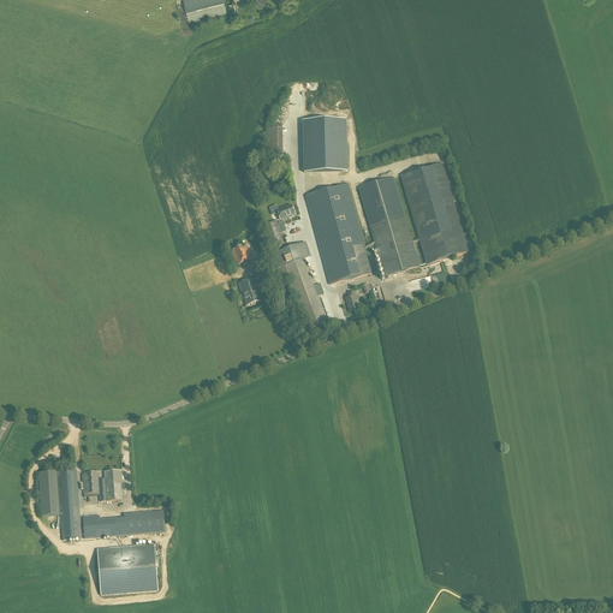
[(182,0),(186,19),(197,17),(225,11),(221,0),(182,0)]
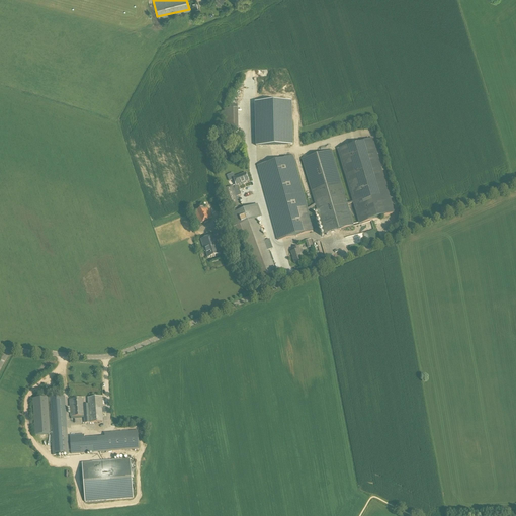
[(254,144),(264,144),(284,143),(283,100),(276,100),(267,100),(263,100),(253,100),(254,144)]
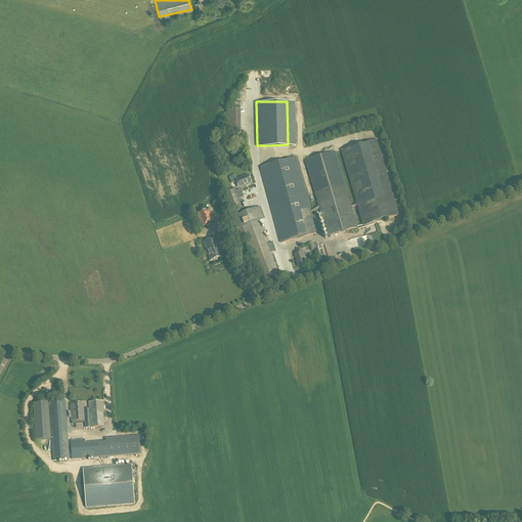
[(225,129),(240,128),(238,107),(224,107),(225,129)]
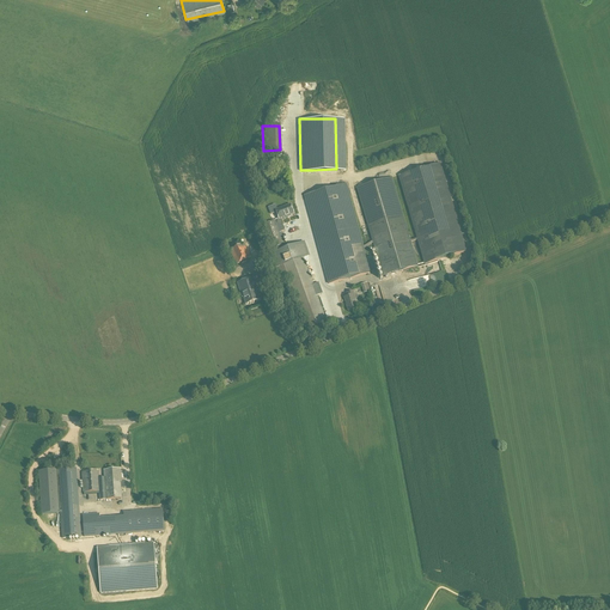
[(464,249),(438,162),(396,174),(415,237),(408,238),(389,175),(354,185),(380,274),(415,263),(408,239),(415,238),(422,262),(464,249)]
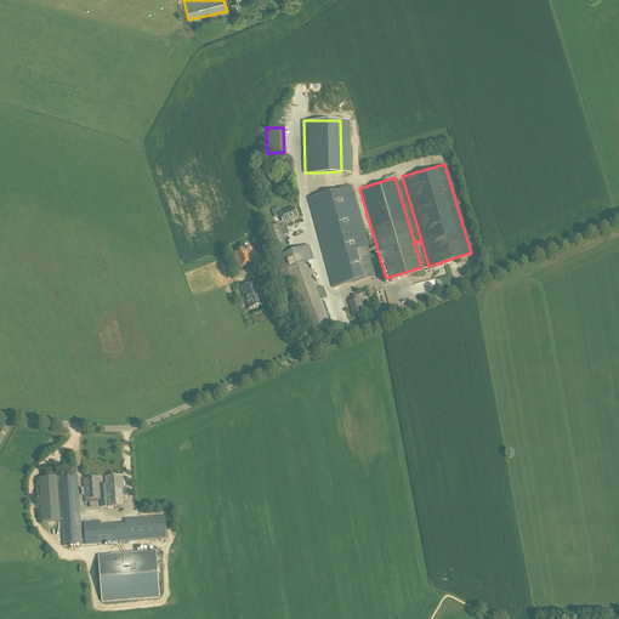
[(330,287),(333,287),(374,274),(350,183),(306,196),(330,287)]
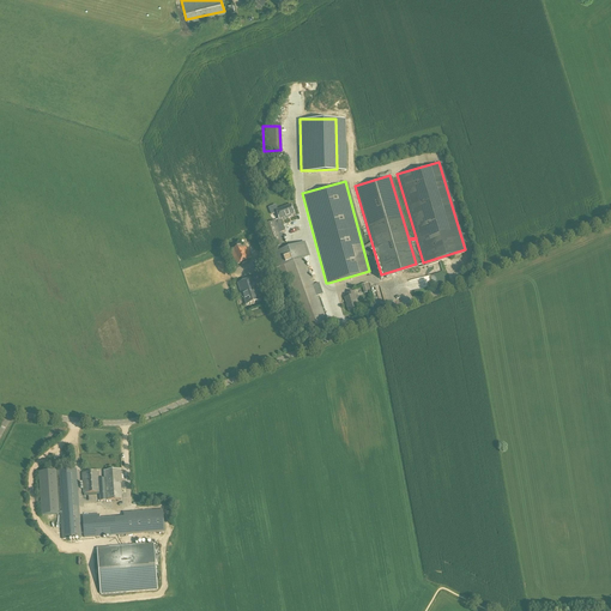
[(283,217),(289,215),(289,213),(292,212),(289,203),(273,209),(277,217),(259,223),(268,247),(283,242),(278,230),(283,229),(279,217),(282,216),(283,217)]
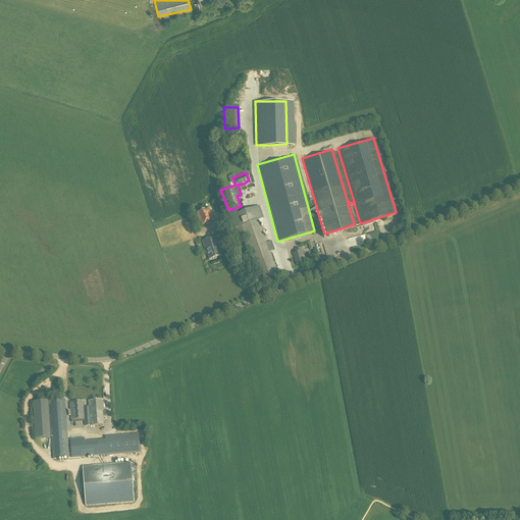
[(265,241),(257,217),(262,215),(258,204),(229,214),(237,234),(242,231),(246,244),(245,244),(246,245),(247,245),(258,278),(276,272),(268,250),(273,249),(269,239),(265,241)]
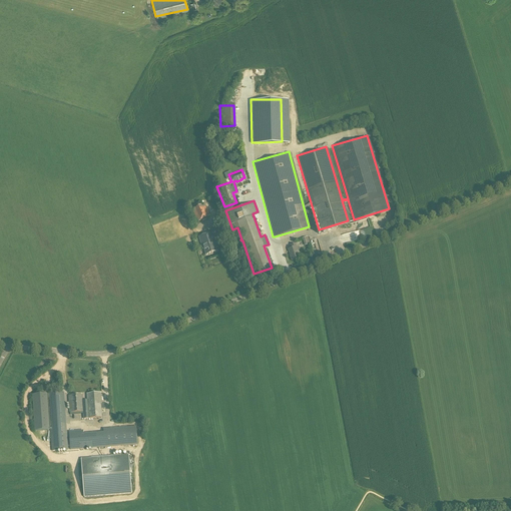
[(196,219),(208,213),(202,202),(190,208),(196,219)]
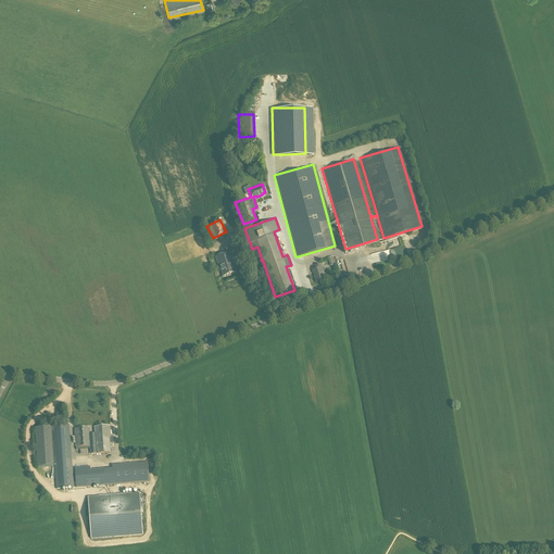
[(241,252),(239,247),(235,233),(230,234),(235,249),(237,254),(241,252)]
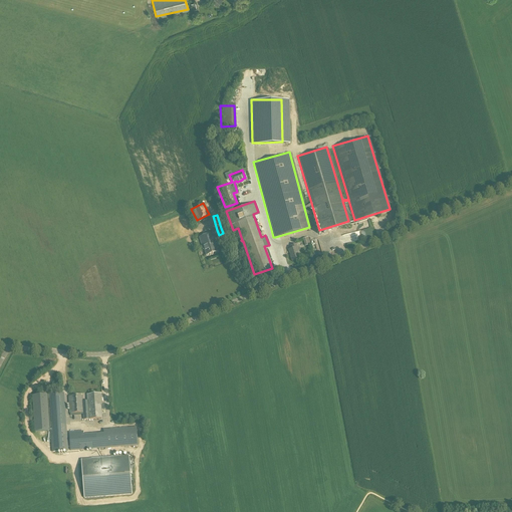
[(216,250),(212,240),(213,240),(211,231),(198,235),(201,247),(202,247),(204,253),(216,250)]
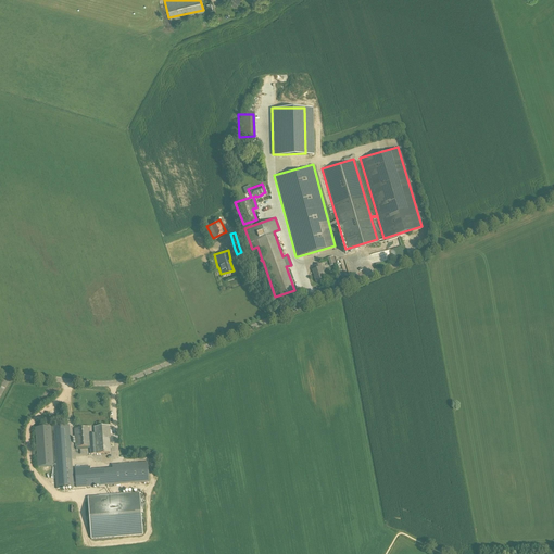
[(314,280),(323,278),(319,266),(320,265),(319,262),(312,264),(313,267),(310,268),(314,280)]
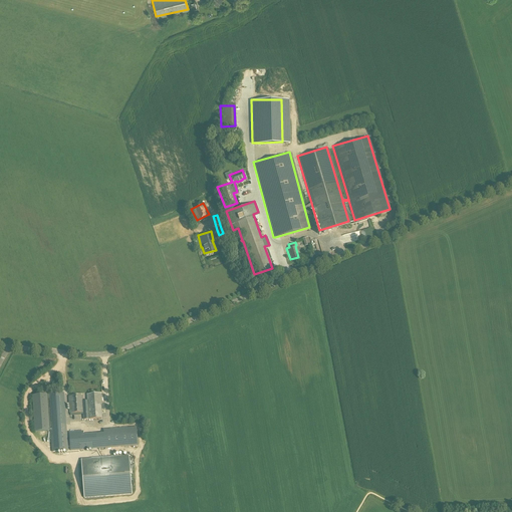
[(48,429),(50,448),(65,447),(62,392),(46,393),(45,393),(30,394),(32,430),(48,429)]
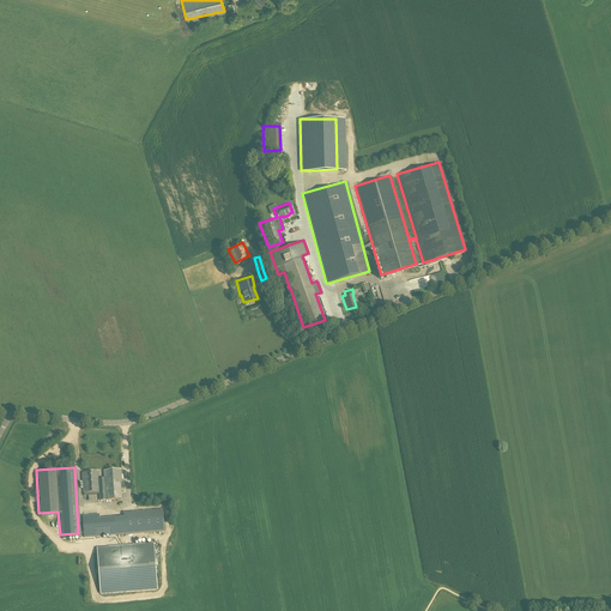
[(119,481),(119,467),(102,469),(102,476),(97,476),(97,470),(79,471),(80,491),(97,490),(97,498),(120,497),(120,487),(123,487),(123,481),(119,481)]
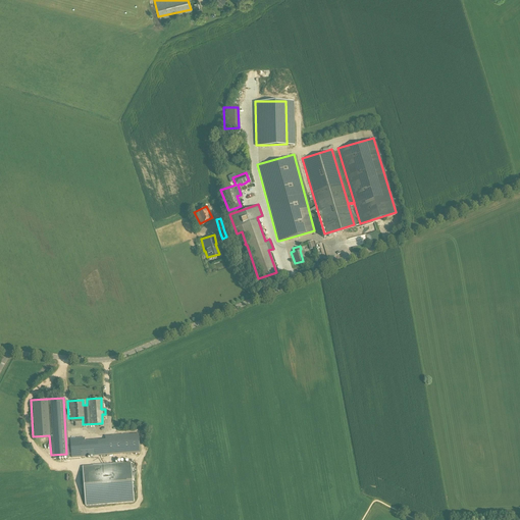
[(138,450),(137,431),(103,434),(104,437),(83,439),(83,436),(68,437),(69,456),(97,454),(138,450)]
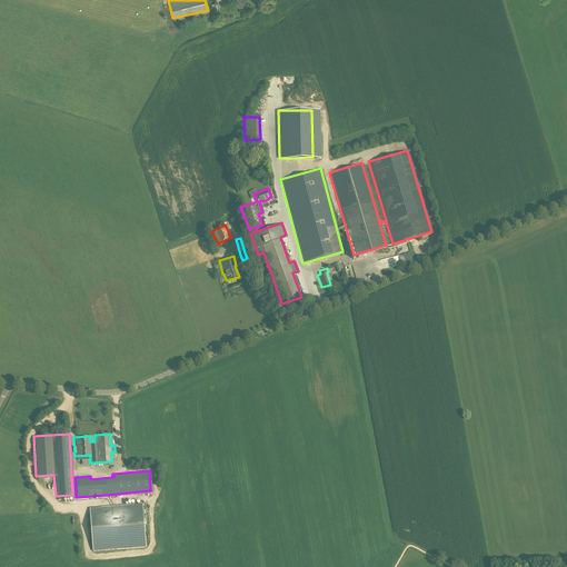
[(143,546),(140,503),(88,507),(91,549),(143,546)]
